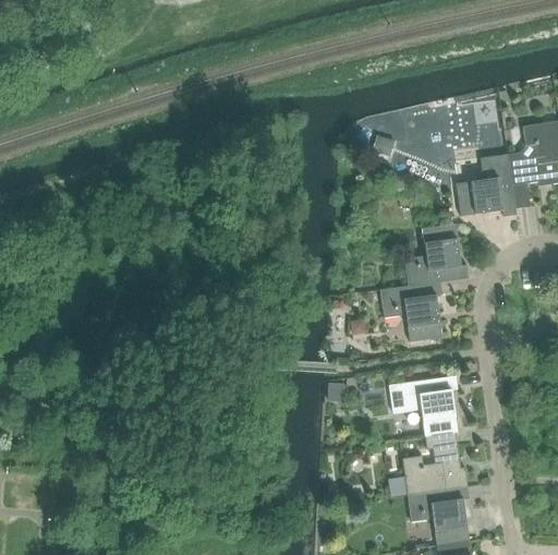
[(508,101),(506,89),(497,91),(499,103),(508,101)]
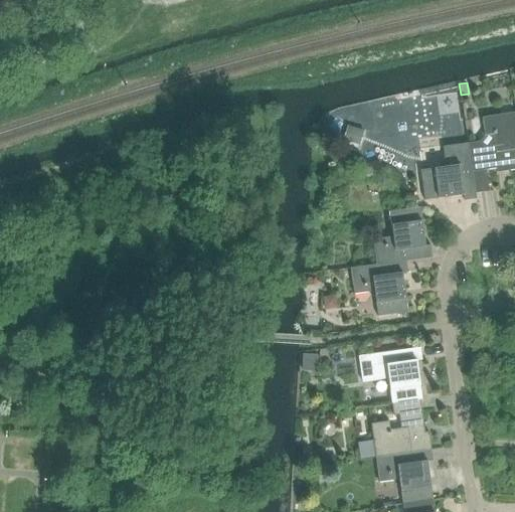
[(480,140),(469,142),(476,191),(490,189),(487,167),(505,165),(506,169),(514,167),(514,114),(514,111),(511,112),(482,116),(485,134),(480,140)]
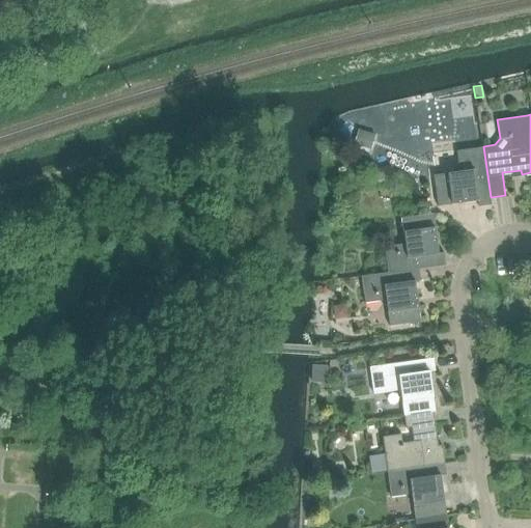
[(357,128),(353,143),(370,148),(374,133),(357,128)]
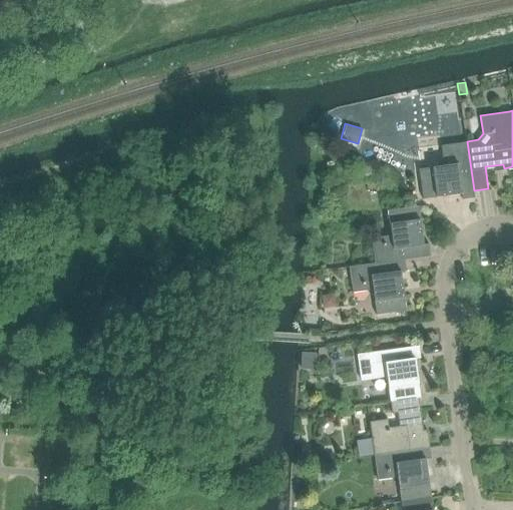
[(474,190),(467,141),(441,144),(443,157),(447,157),(448,163),(419,167),(423,197),(461,192),(462,197),(475,195),(474,190)]
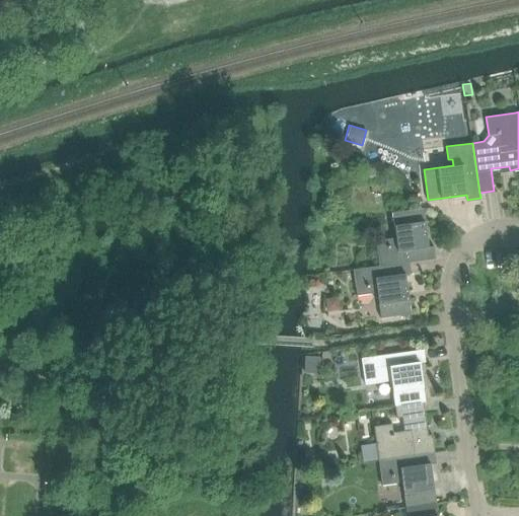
[(376,239),(379,265),(380,266),(410,262),(435,258),(434,245),(428,245),(423,207),(392,211),(396,240),(390,241),(390,237),(376,239)]
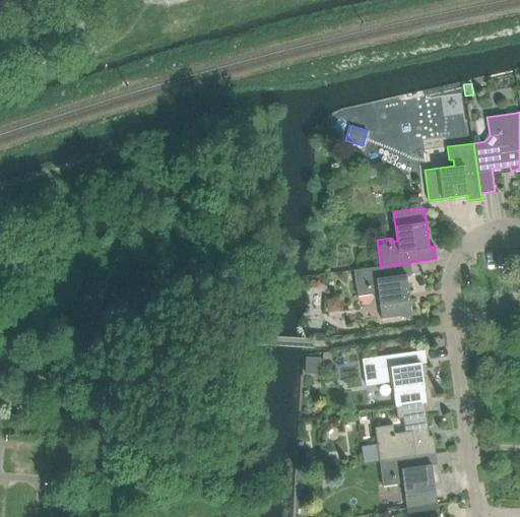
[(381,266),(380,265),(353,269),(358,296),(372,294),(371,288),(377,288),(382,318),(412,314),(406,274),(412,274),(410,262),(381,266)]
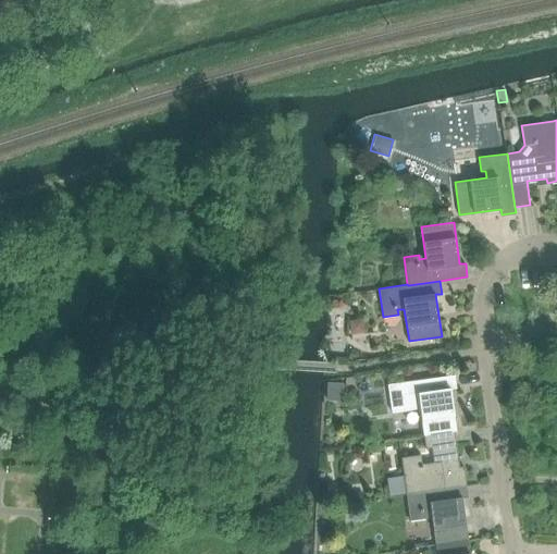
[(394,382),(387,383),(392,411),(398,410),(412,408),(412,404),(419,403),(424,434),(455,430),(457,430),(450,389),(456,388),(455,373),(394,382)]
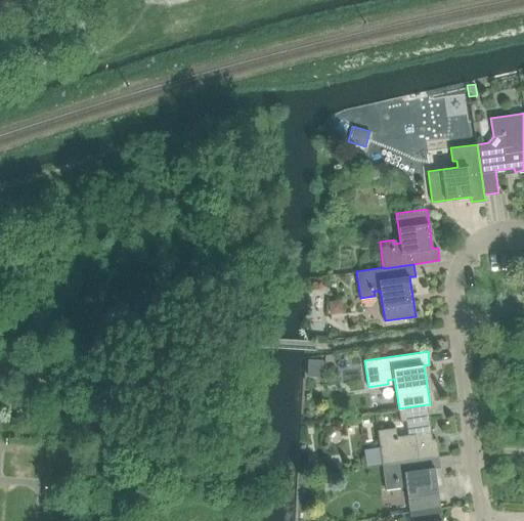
[(312,370),(323,370),(324,357),(313,356),(312,370)]
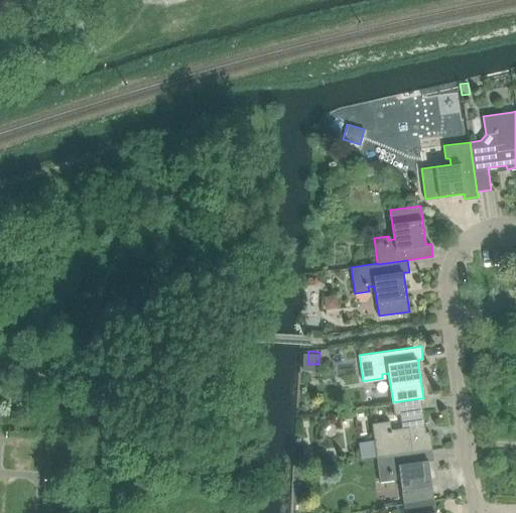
[(372,422),(376,452),(431,444),(429,430),(425,431),(421,398),(393,402),(394,414),(400,413),(402,427),(391,429),(390,420),(372,422)]
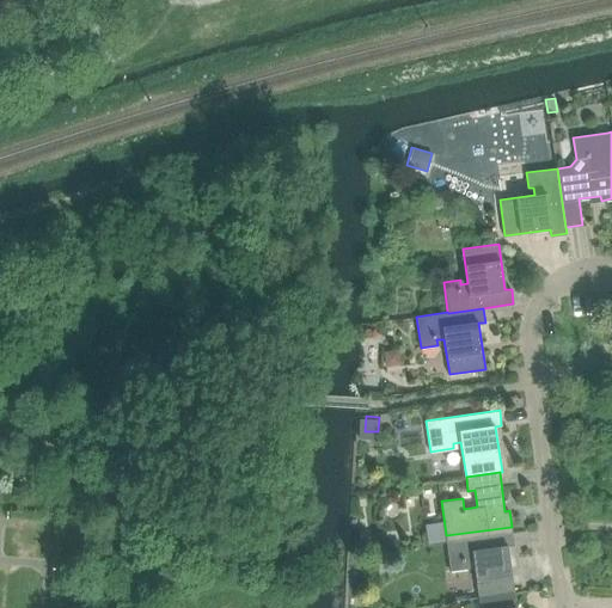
[(473,562),(478,596),(514,591),(508,546),(514,545),(512,527),(446,535),(451,571),(466,569),(466,563),(473,562)]
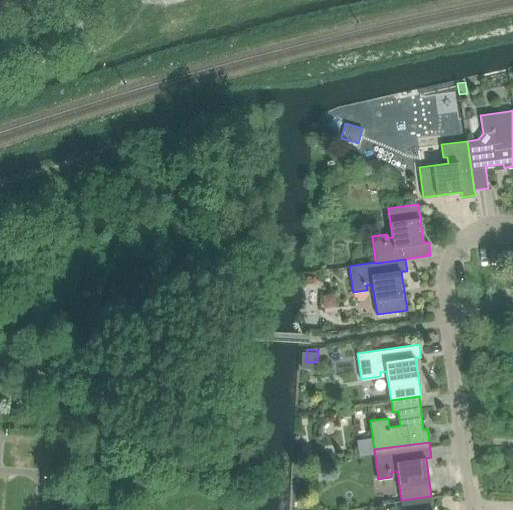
[(314,473),(323,473),(323,463),(314,463),(314,473)]
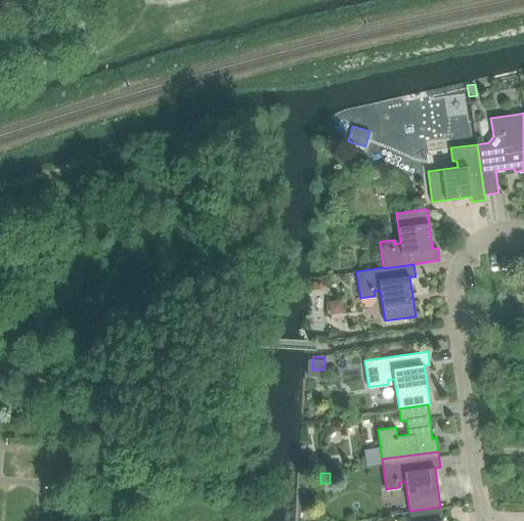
[(442,520),(440,507),(409,511),(410,520),(442,520)]
